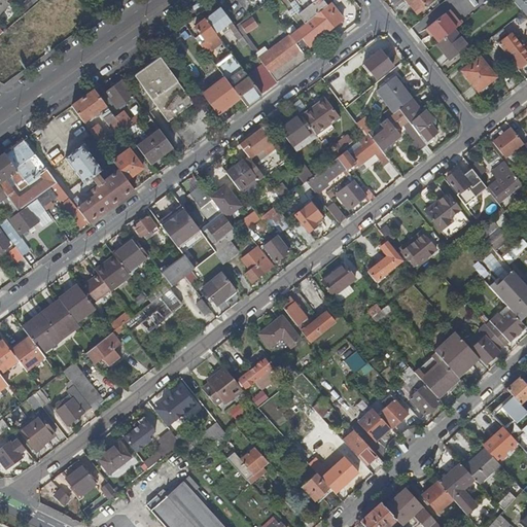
[(0,0),(0,12),(8,4),(6,1),(6,0),(0,0)]
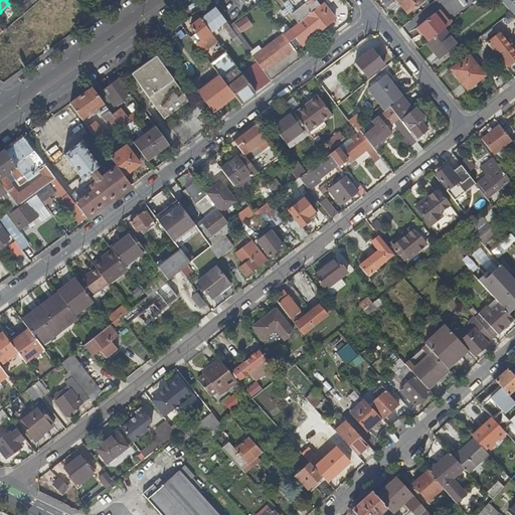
[(274,0),(293,26),(303,18),(319,5),(315,0),(274,0)]
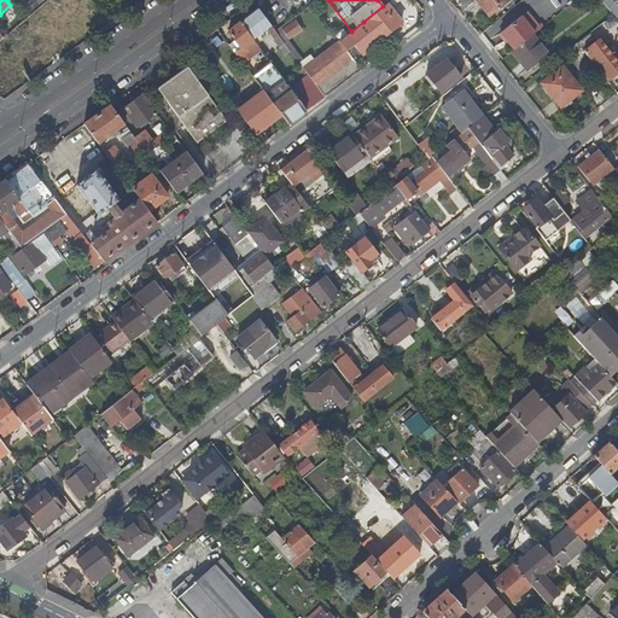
[(508,0),(476,0),(489,16),(508,0)]
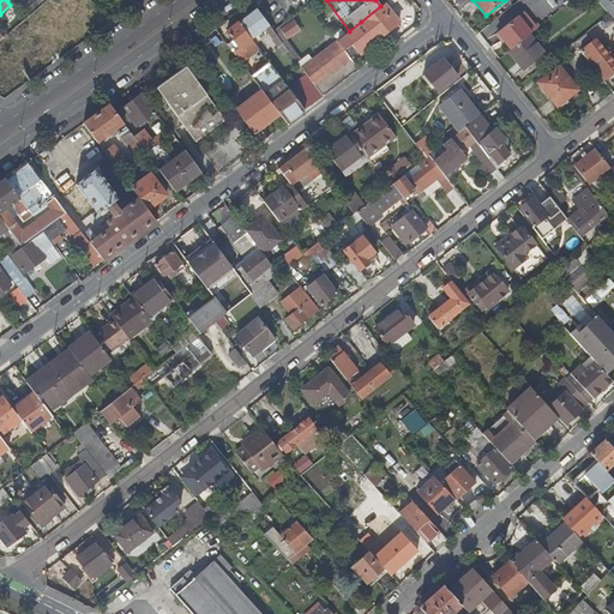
[(613,0),(601,0),(600,2),(605,8),(606,7),(613,16),(613,0)]
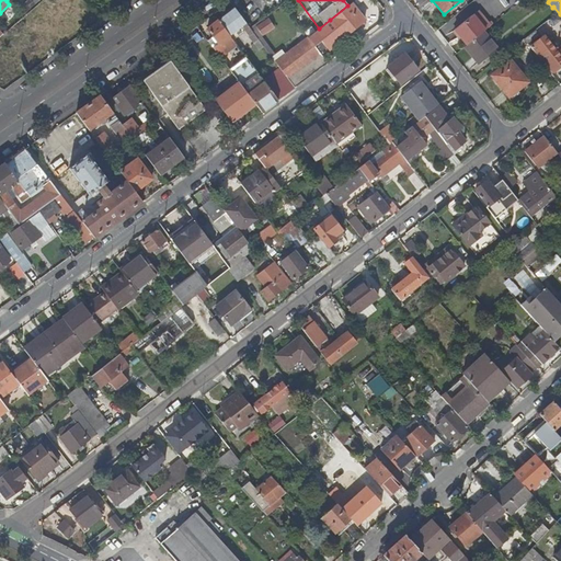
[(31,8),(26,3),(21,8),(25,13),(31,8)]
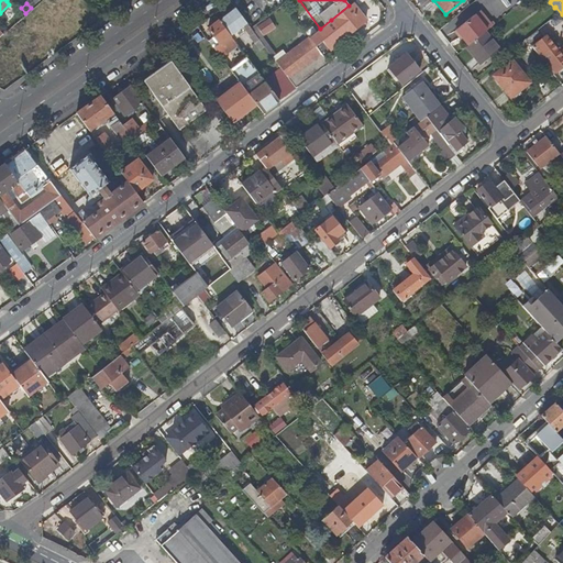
[(353,3),(331,20),(339,30),(337,32),(341,37),(343,35),(344,36),(366,20),(353,3)]
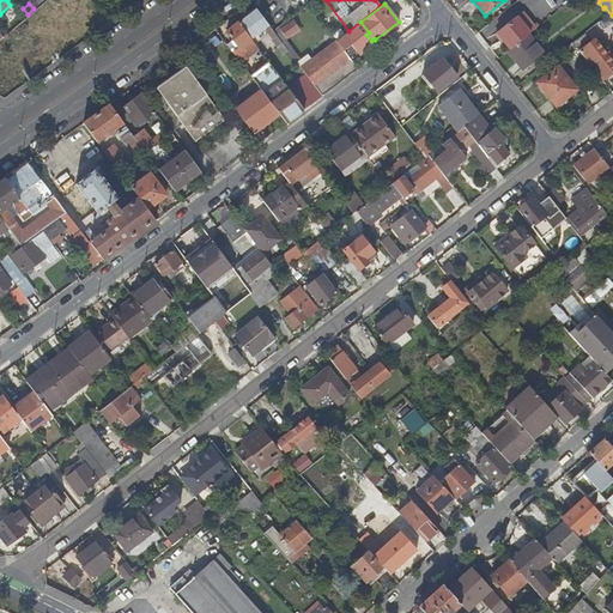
[(268,35),(278,47),(283,43),(273,31),(256,8),(238,22),(250,38),(263,29),(268,35)]
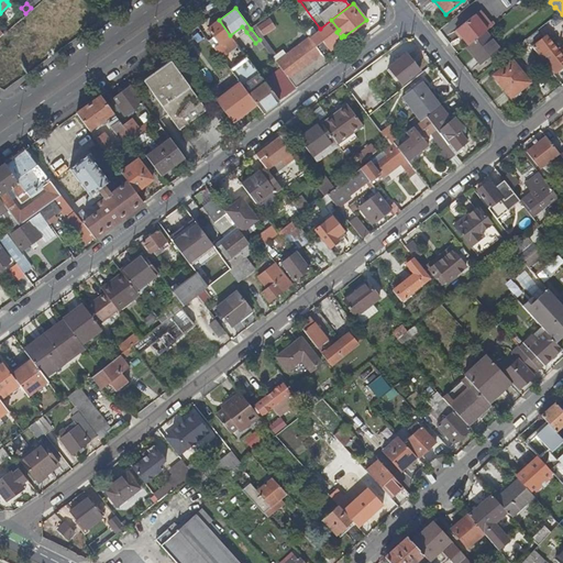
[(476,14),(488,30),(496,23),(494,20),(492,22),(482,10),(476,14)]
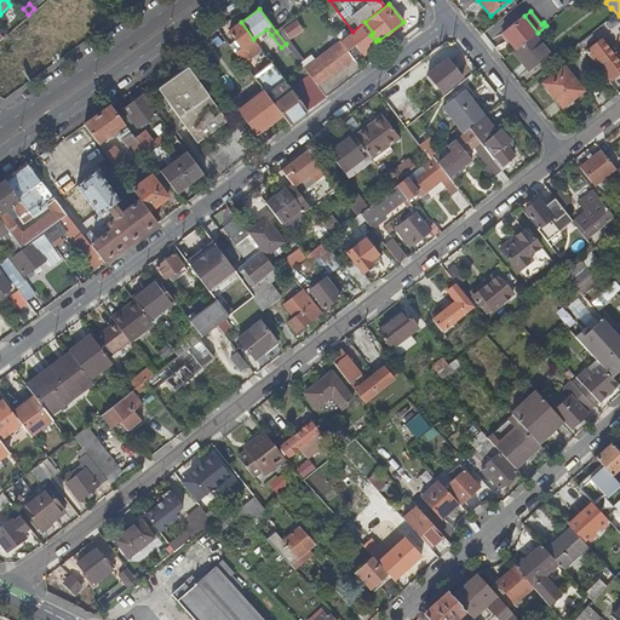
[(509,45),(514,51),(535,34),(538,33),(524,16),(503,33),(510,44),(509,45)]
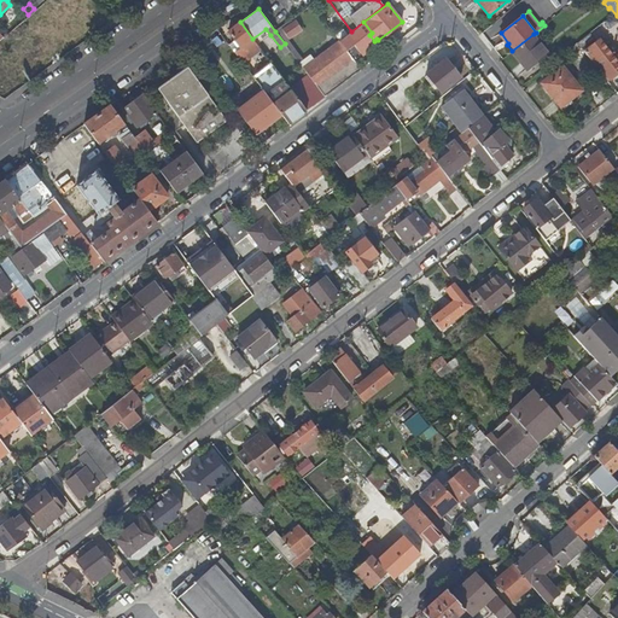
[(617,33),(607,19),(601,25),(611,39),(617,33)]
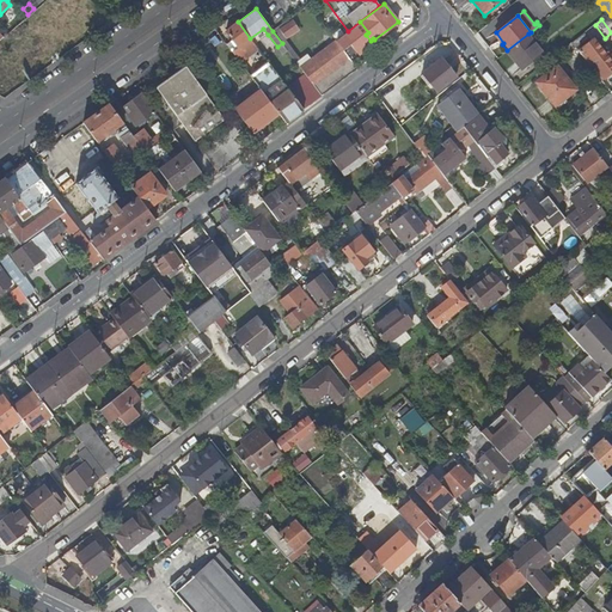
[(238,22),(226,31),(239,47),(246,42),(250,38),(238,22)]
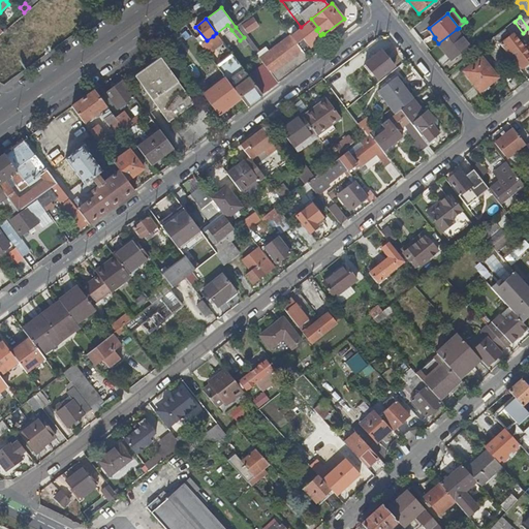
[(258,25),(253,19),(243,26),(248,32),(258,25)]
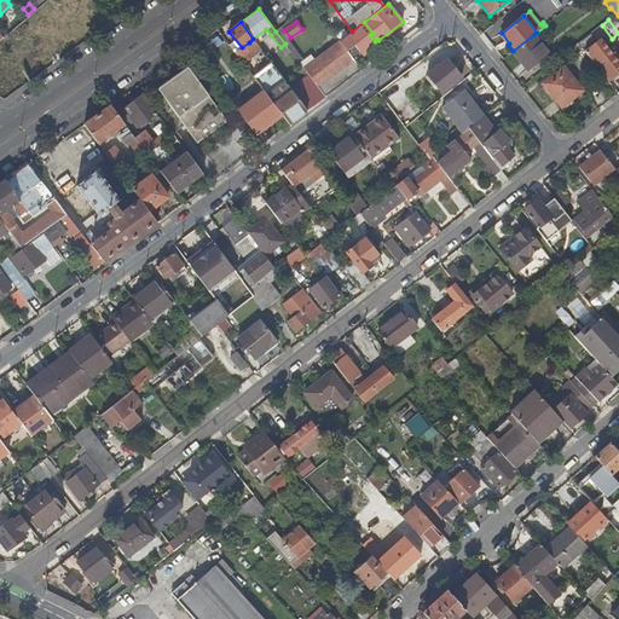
[(271,35),(266,29),(253,39),(254,41),(258,45),(271,35)]
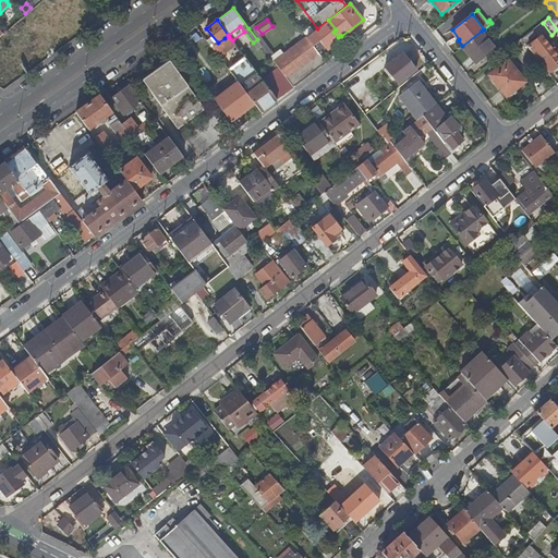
[(211,47),(218,43),(206,28),(201,32),(211,47)]
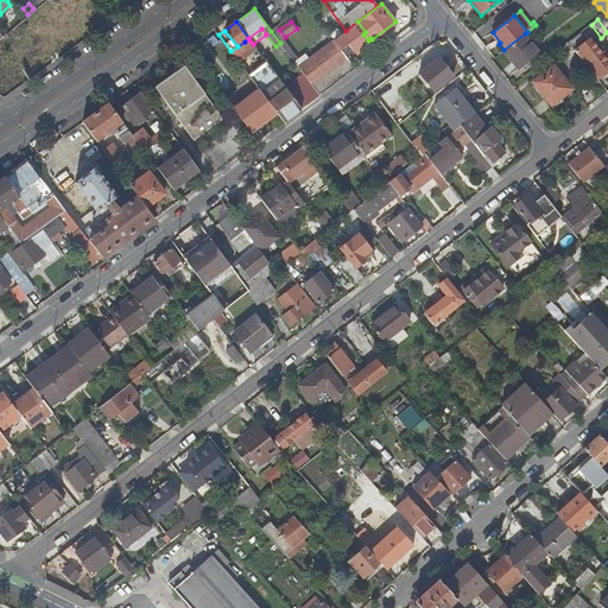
[(500,43),(493,32),(491,35),(499,44),(500,43)]
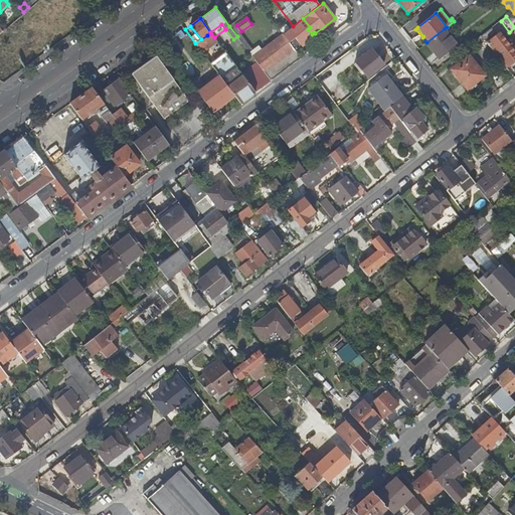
[(446,53),(448,51),(457,44),(445,28),(426,42),(440,58),(446,53)]
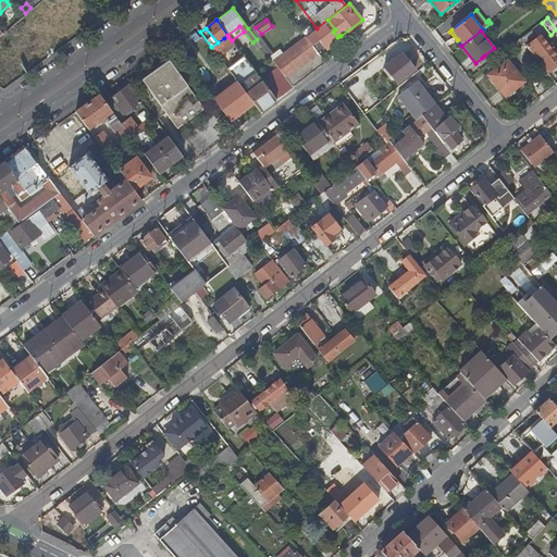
[(319,40),(312,32),(306,37),(312,46),(319,40)]
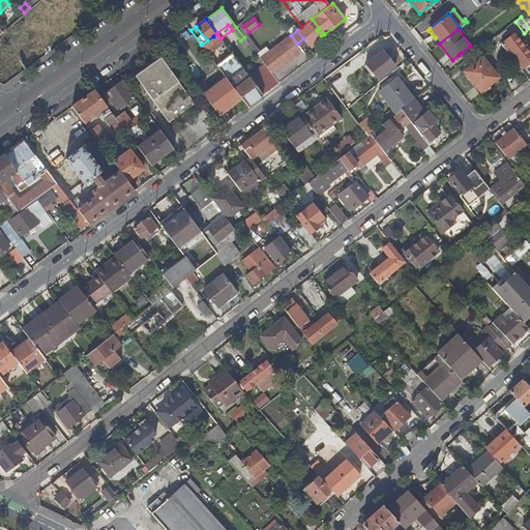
[(514,34),(501,45),(511,56),(513,55),(524,67),(529,62),(529,49),(526,45),(524,46),(514,34)]
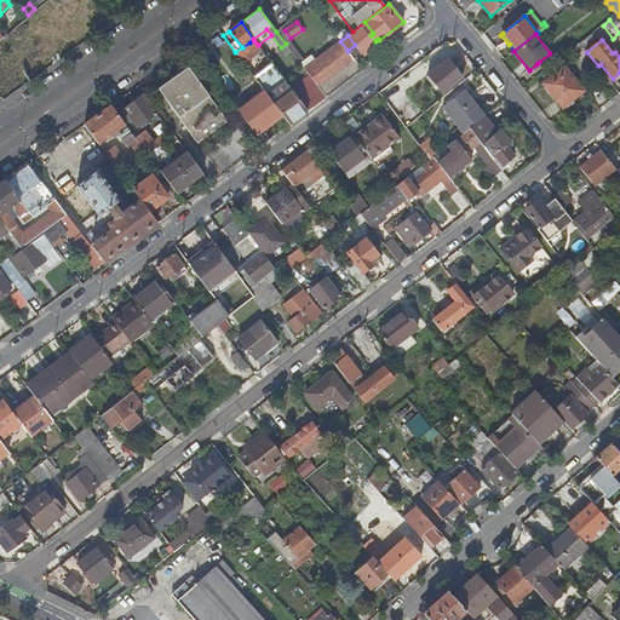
[(348,51),(340,41),(315,61),(311,55),(300,63),(309,75),(326,97),(343,84),(362,69),(355,59),(348,51)]
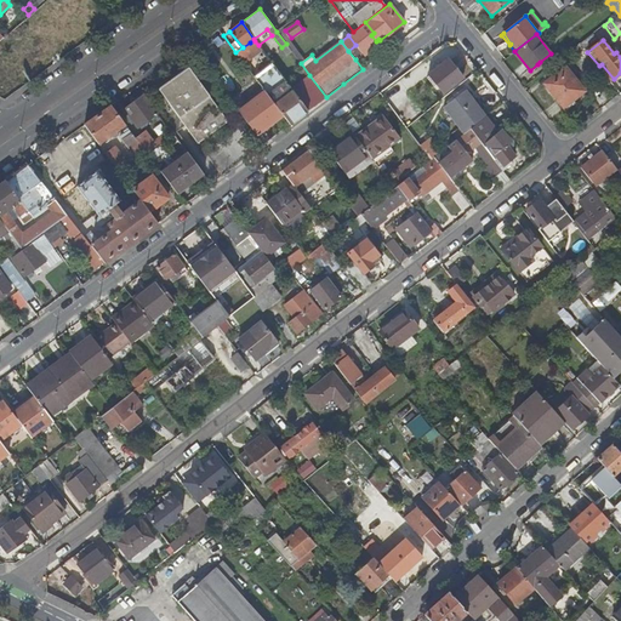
[(286,44),(281,47),(286,56),(292,52),(286,44)]
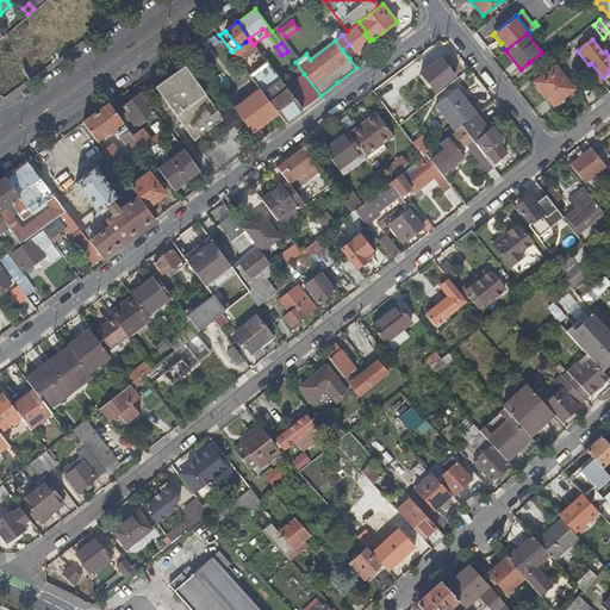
[(356,53),(349,44),(342,50),(349,58),(356,53)]
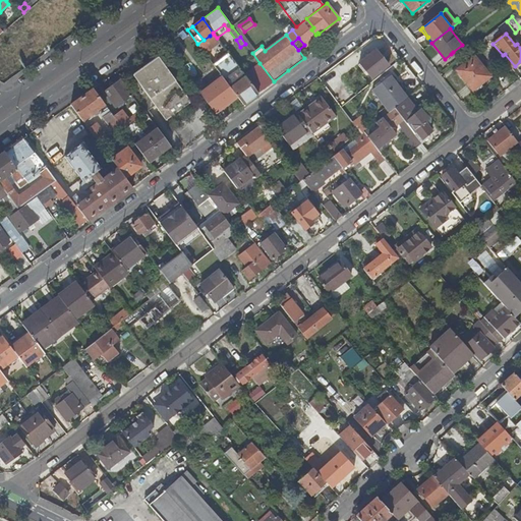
[(228,54),(221,43),(219,42),(205,53),(214,65),(222,59),(228,54)]
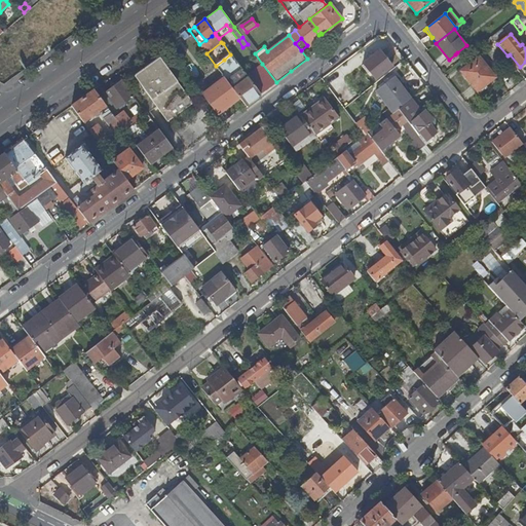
[(391,67),(379,50),(363,63),(375,79),(391,67)]
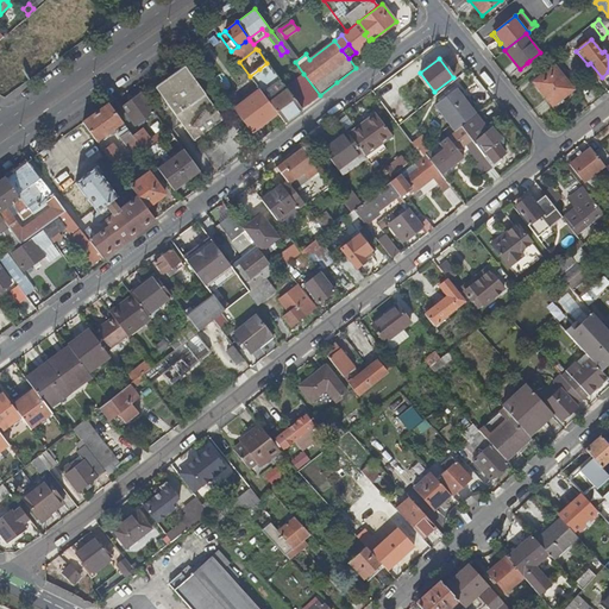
[(589,68),(582,60),(572,68),(579,76),(589,68)]
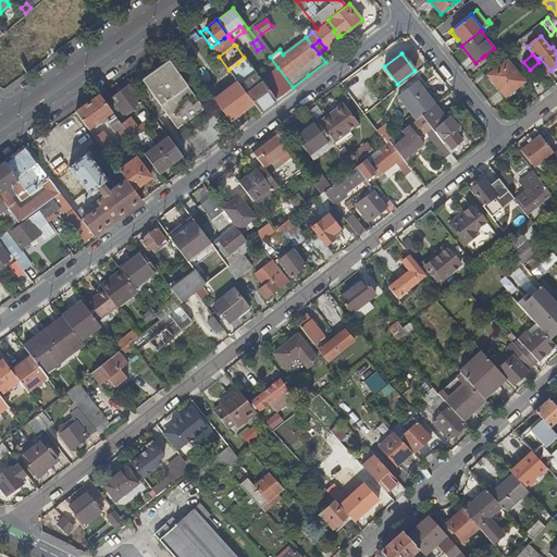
[(260,111),(275,99),(267,87),(261,81),(244,58),(237,63),(229,70),(237,82),(246,93),(252,102),(260,111)]
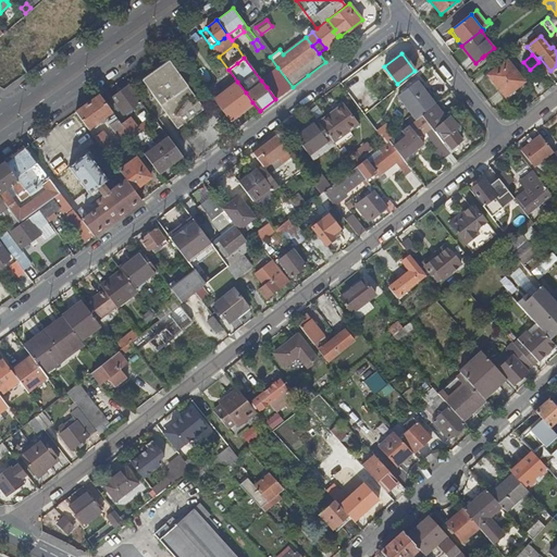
[(524,82),(507,60),(489,74),(505,97),(524,82)]
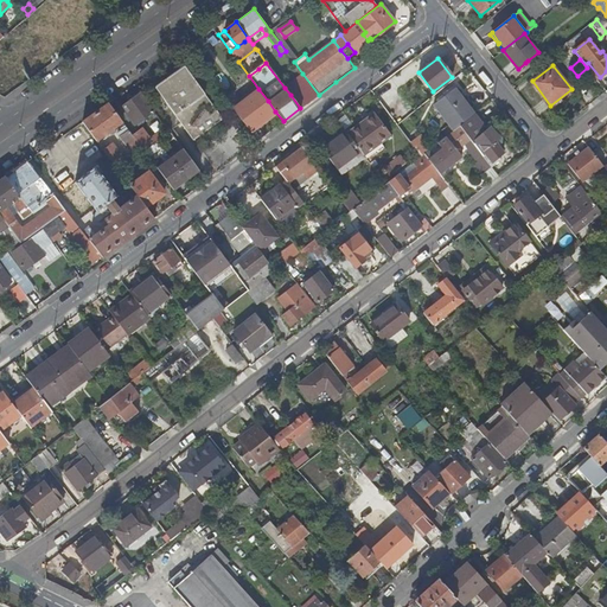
[(168,106),(181,123),(193,140),(222,119),(184,66),(155,87),(168,106)]
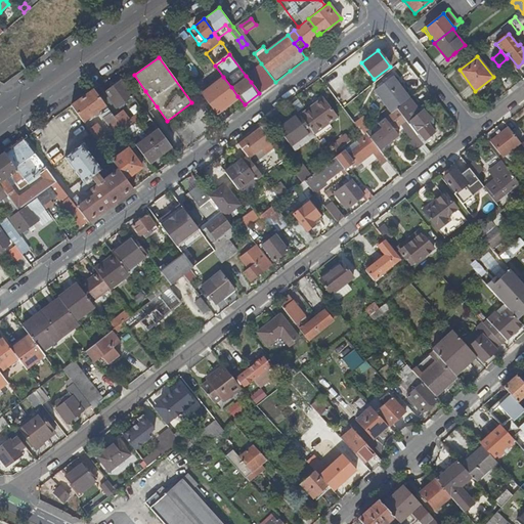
[(251,82),(259,93),(275,82),(261,63),(246,76),(251,82)]
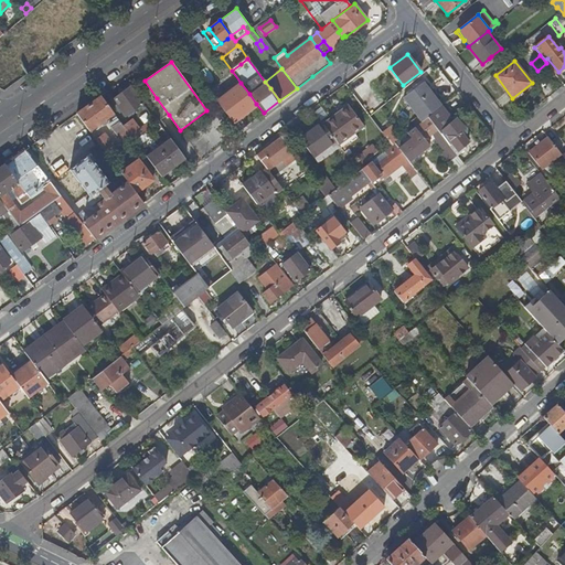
[(443,106),(424,82),(403,98),(422,121),(423,120),(427,117),(441,106),(443,106)]
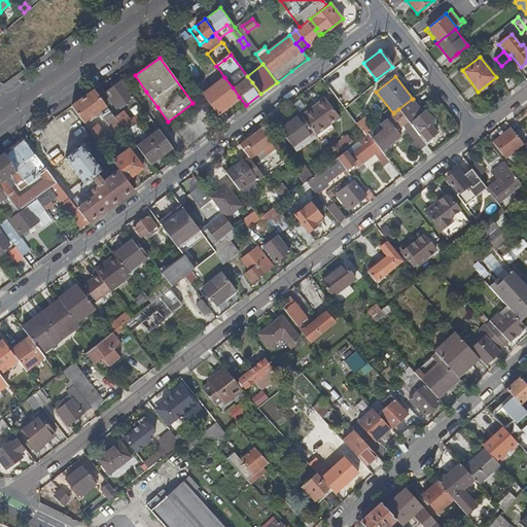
[(217,114),(239,97),(233,88),(224,77),(211,89),(210,88),(202,94),(217,114)]
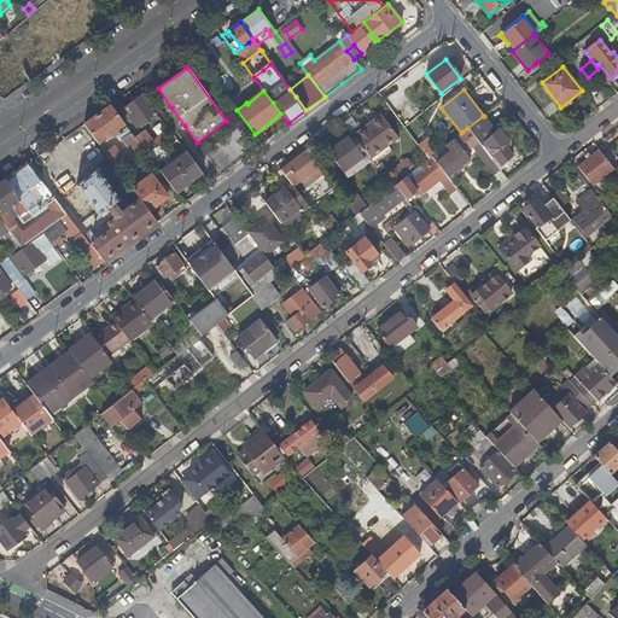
[(136,126),(157,112),(143,93),(123,109),(136,126)]
